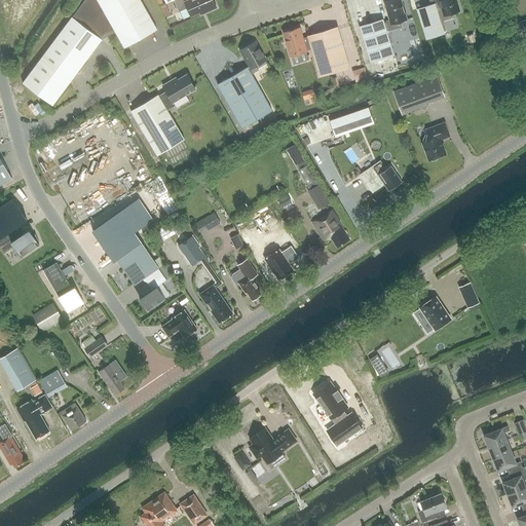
[(84,0),(72,16),(23,83),(52,106),(102,39),(115,32),(97,0),(84,0)]
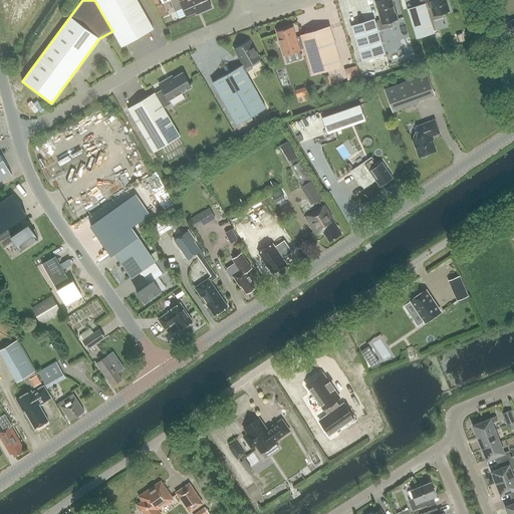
[(94,0),(112,31),(121,47),(124,45),(154,29),(137,0),(94,0)]
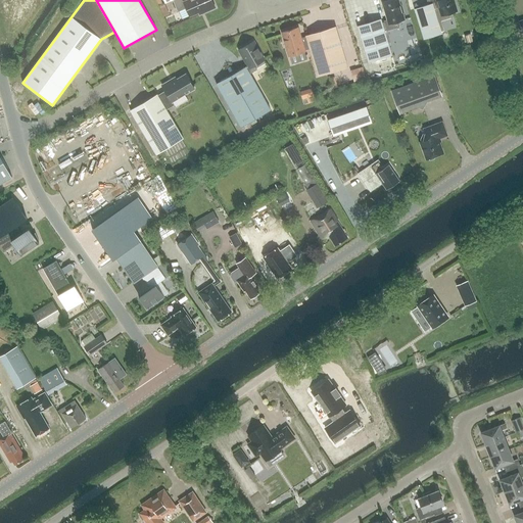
[(215,8),(210,0),(163,0),(165,3),(172,0),(178,12),(186,8),(189,16),(205,9),(206,11),(215,8)]
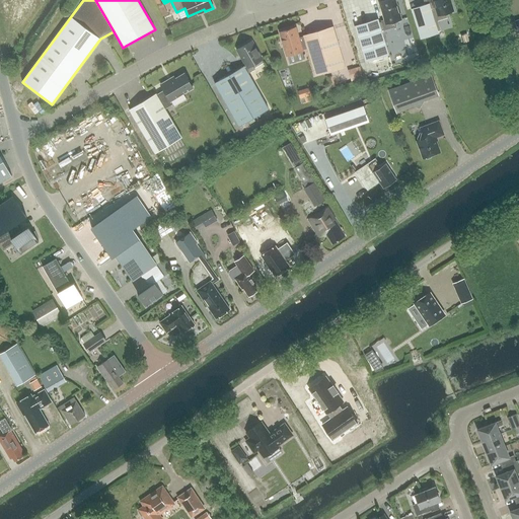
[(400,19),(394,0),(385,0),(378,2),(384,21),(380,23),(383,31),(394,27),(392,22),(400,19)]
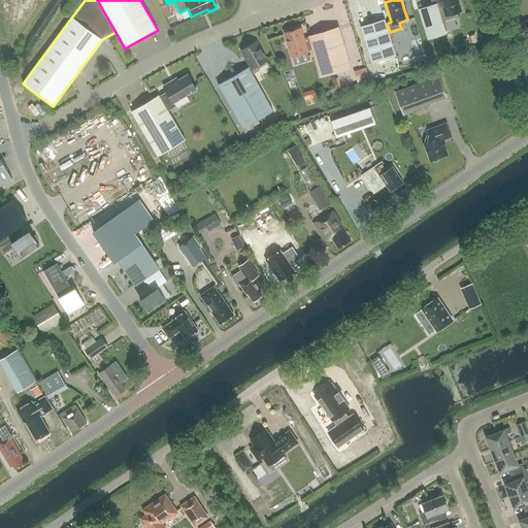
[(432,0),(430,1),(432,5),(418,9),(427,39),(446,34),(437,9),(442,8),(446,17),(461,11),(457,0),(432,0)]
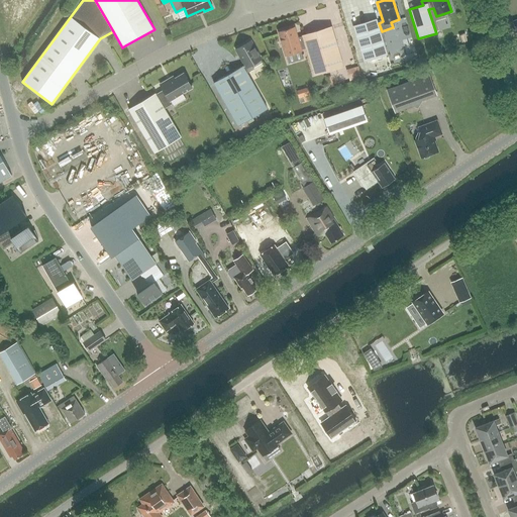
[(377,19),(352,26),(364,61),(387,54),(377,19)]
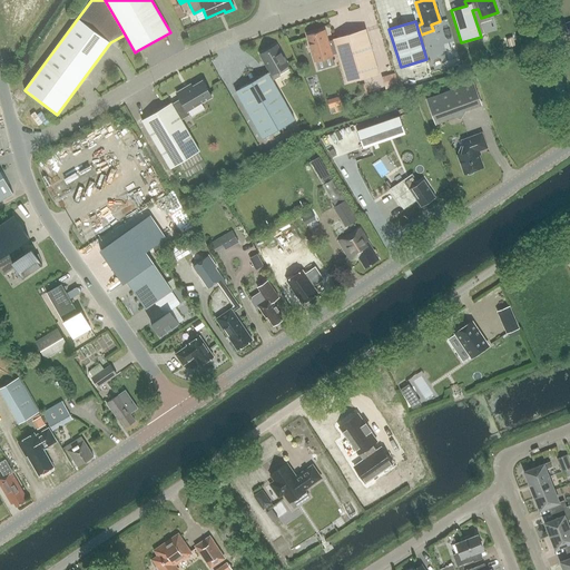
[(365,30),(327,41),(324,30),(307,36),(315,61),(337,55),(345,82),(379,72),(365,30)]
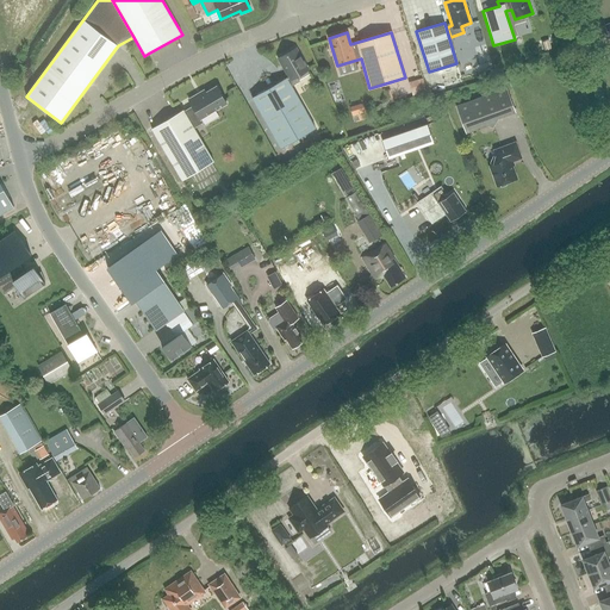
[(279,58),(288,76),(251,98),(280,149),(316,129),(291,87),(299,82),(297,76),(307,70),(296,49),(279,58)]
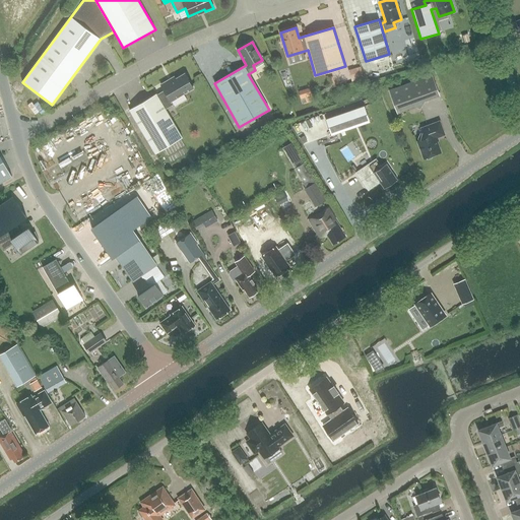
[(350,69),(353,80),(366,76),(363,65),(350,69)]
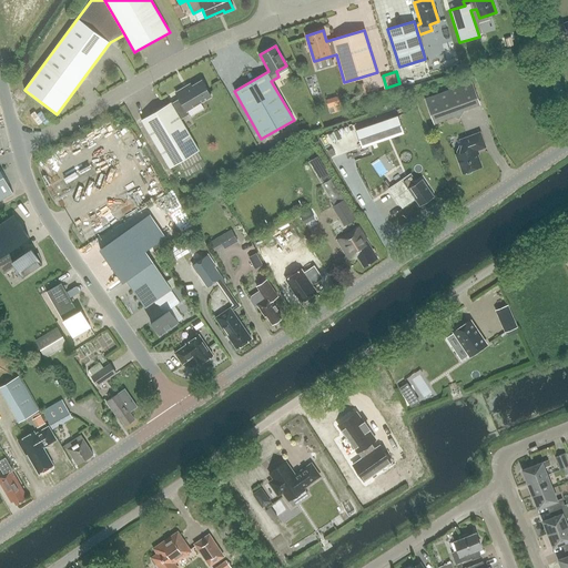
[(141,120),(170,168),(199,150),(181,120),(189,114),(186,111),(211,97),(202,81),(185,91),(184,88),(175,93),(181,101),(172,105),(170,102),(141,120)]
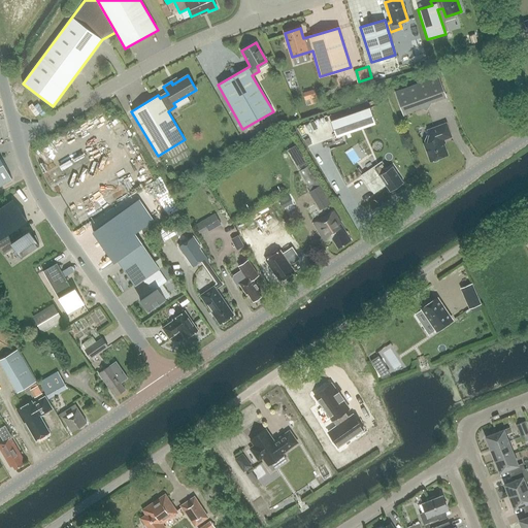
[(431,103),(446,97),(438,76),(395,92),(403,116),(419,107),(426,111),(431,103)]
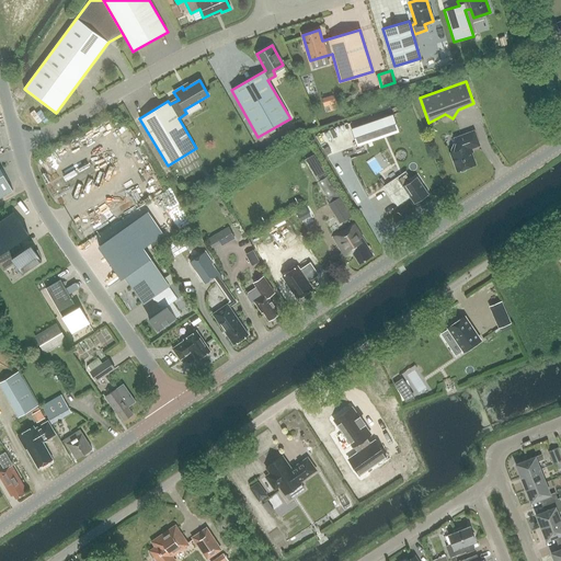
[(325,105),(338,101),(335,95),(324,100),(325,105)]
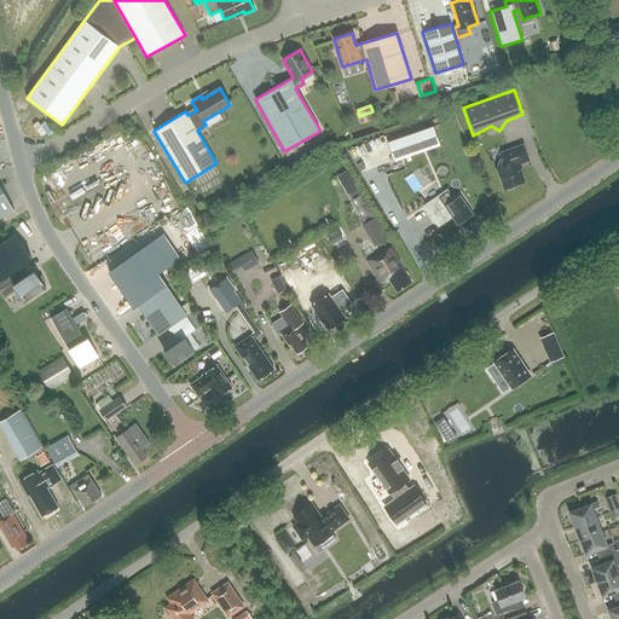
[(434,127),(388,143),(394,161),(440,145),(434,127)]
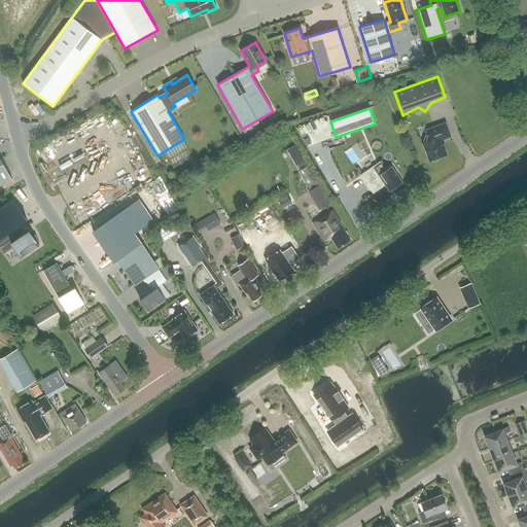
[(442,140),(451,137),(446,123),(426,130),(428,134),(426,135),(423,140),(424,143),(423,143),(429,162),(430,161),(433,162),(437,161),(438,157),(447,154),(442,140)]
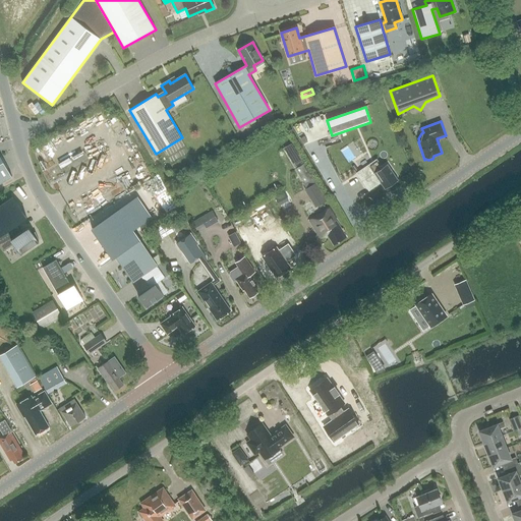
[(113,122),(55,161),(87,209),(145,170),(113,122)]
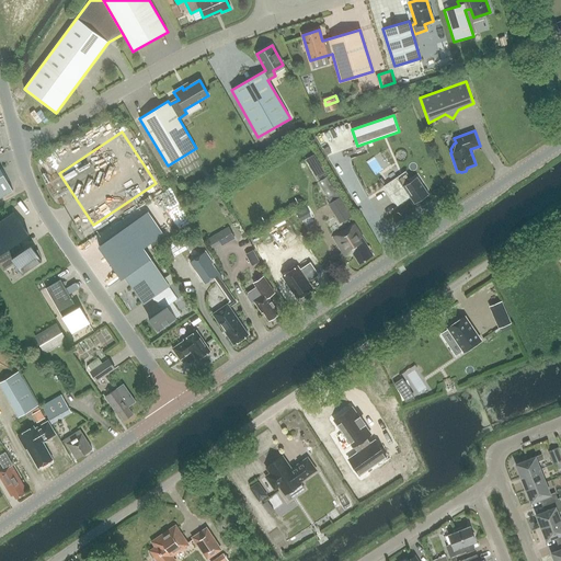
[(0,197),(12,191),(0,168),(0,197)]
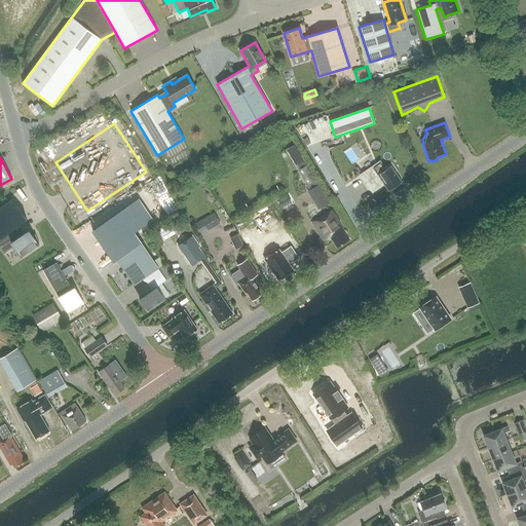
[(307,184),(314,180),(306,165),(299,170),(307,184)]
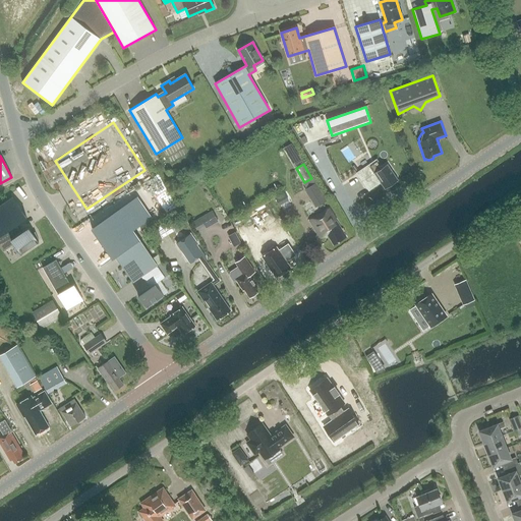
[(387,164),(361,181),(368,191),(383,181),(388,187),(398,180),(387,164)]
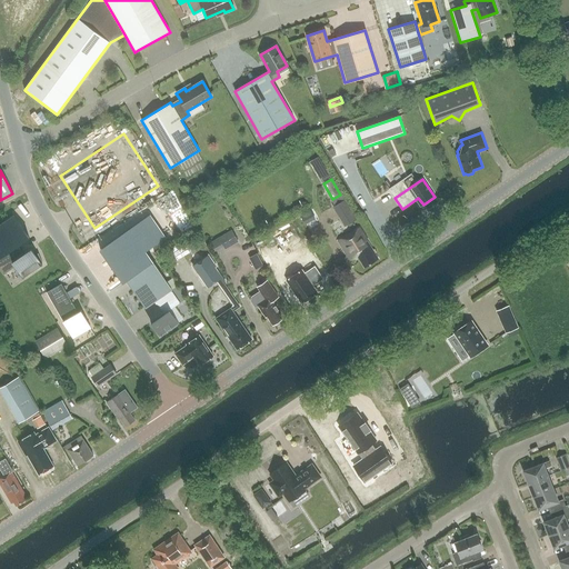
[(356,220),(345,200),(331,207),(343,227),(356,220)]
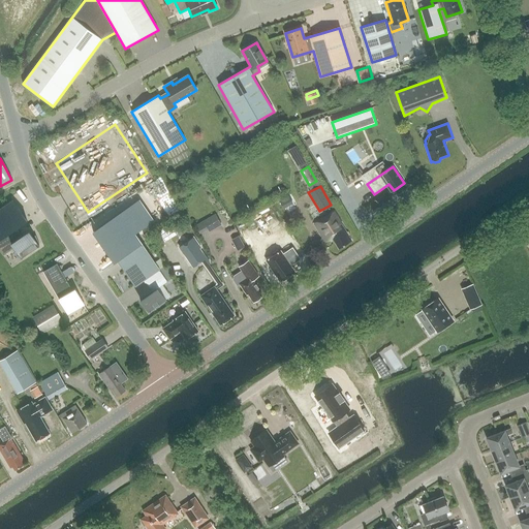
[(38,246),(38,245),(38,244),(35,236),(33,238),(28,230),(19,238),(13,229),(27,221),(12,200),(0,208),(0,251),(3,255),(13,248),(21,258),(38,246)]
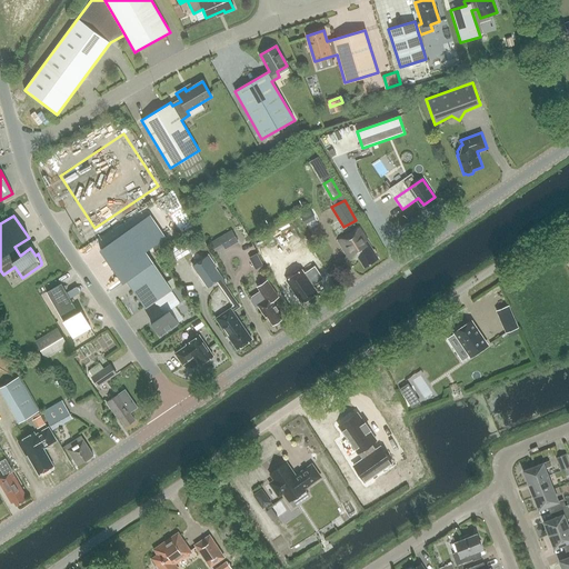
[(149,216),(100,249),(122,282),(126,280),(152,262),(145,251),(165,238),(149,216)]
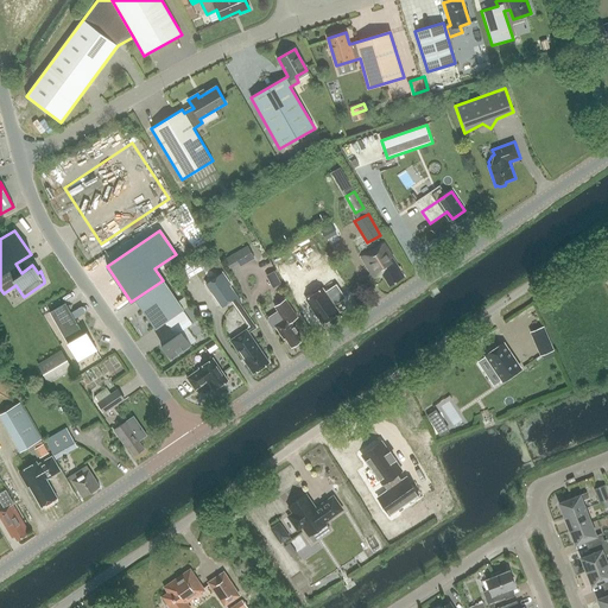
[(314,244),(302,252),(314,270),(325,261),(314,244)]
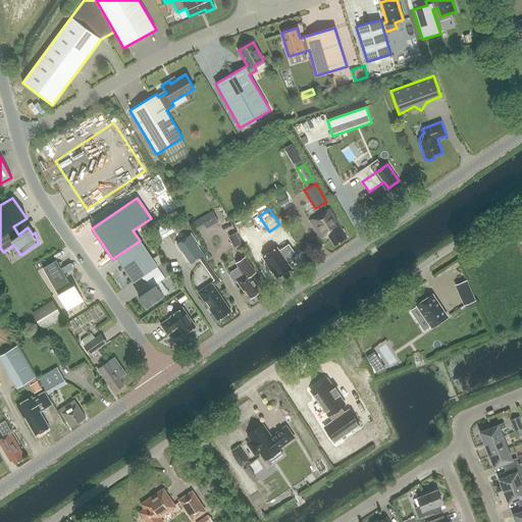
[(334,246),(347,238),(329,209),(310,221),(321,240),(327,236),(334,246)]
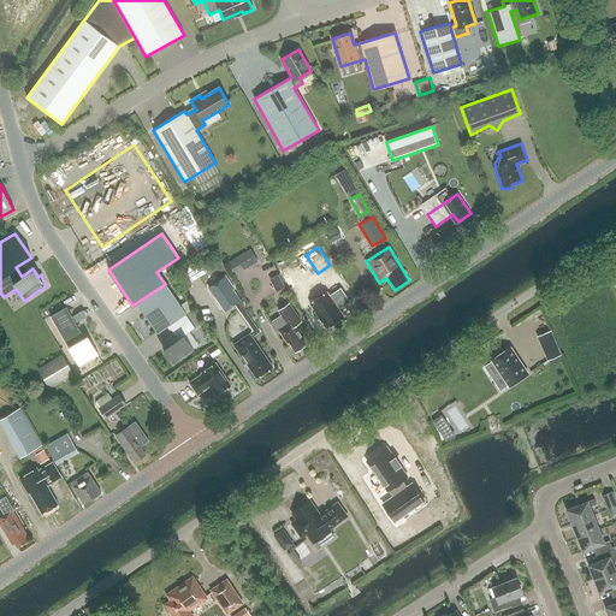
[(258,262),(250,249),(227,262),(235,276),(258,262)]
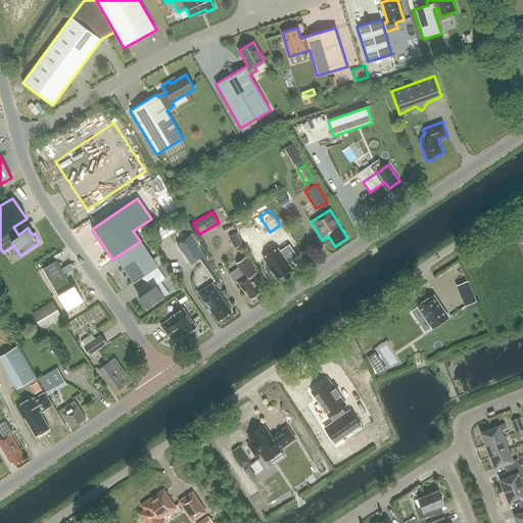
[(237,246),(243,243),(238,232),(231,235),(237,246)]
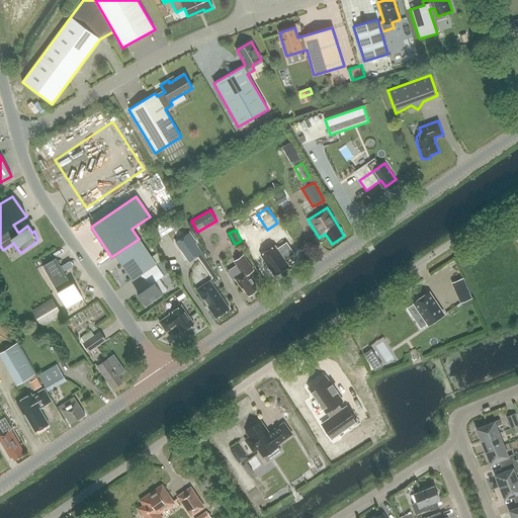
[(189,233),(176,241),(190,261),(197,256),(200,260),(205,258),(195,243),(196,242),(189,233)]
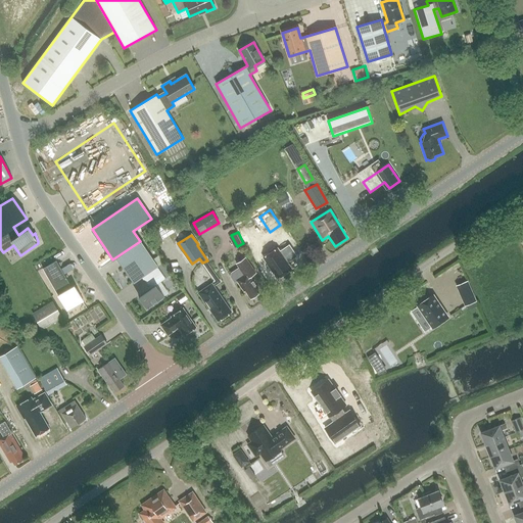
[(140,241),(115,257),(134,283),(133,284),(141,295),(155,285),(165,278),(140,241)]
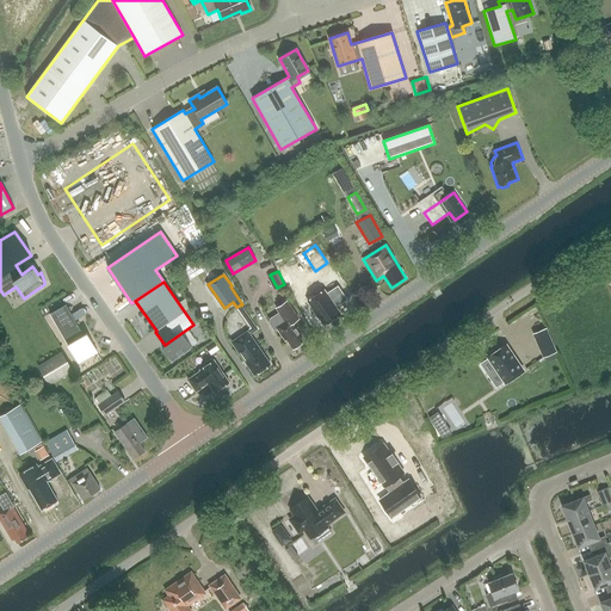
[(323,290),(307,302),(323,325),(340,314),(335,307),(346,300),(338,287),(326,294),(323,290)]
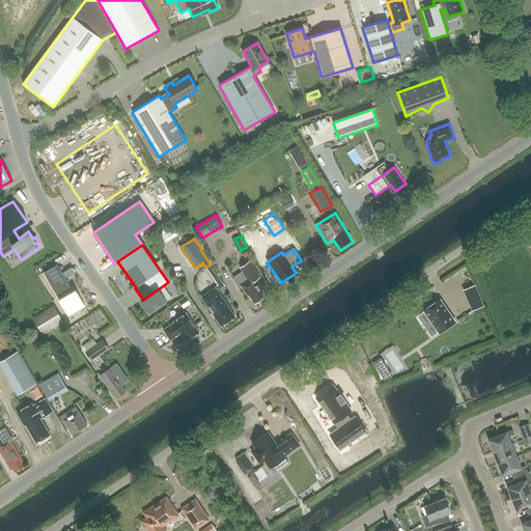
[(259,289),(254,281),(259,277),(249,261),(239,269),(242,272),(233,277),(233,281),(238,287),(241,285),(246,294),(248,292),(255,304),(262,298),(258,290),(259,289)]
